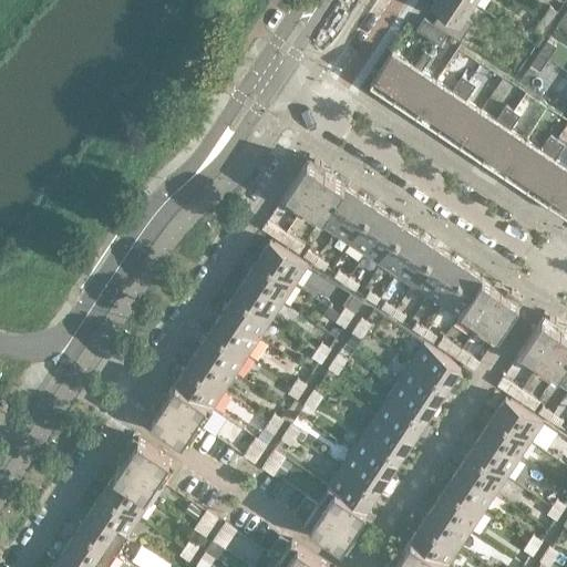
[(464,16),(474,1),(471,0),(434,0),(432,4),(441,10),(467,28),(472,21),(464,16)]
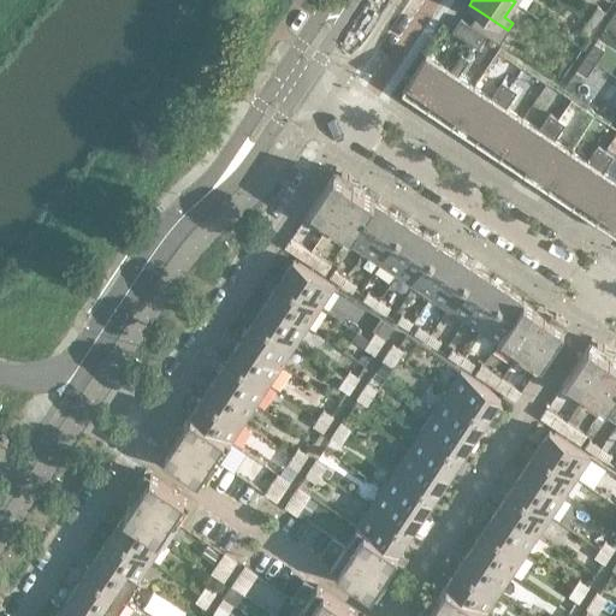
[(598,24),(606,11),(597,5),(588,18),(598,24)]
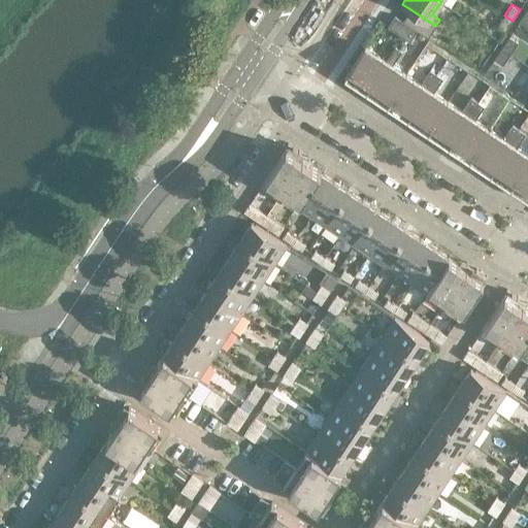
[(435,26),(410,9),(403,21),(418,30),(428,37),(435,26)]
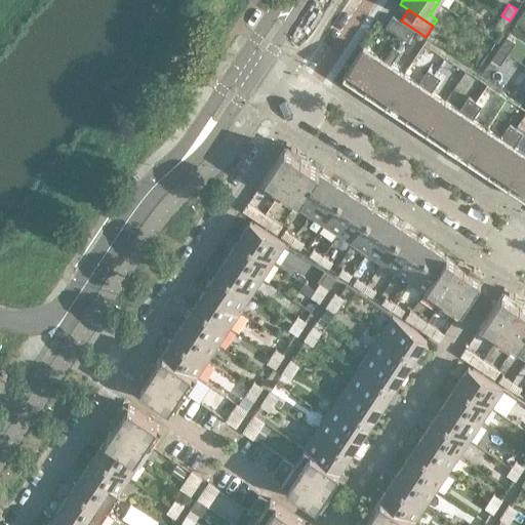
[(524,27),(524,26),(524,10),(523,10),(516,22),(524,27)]
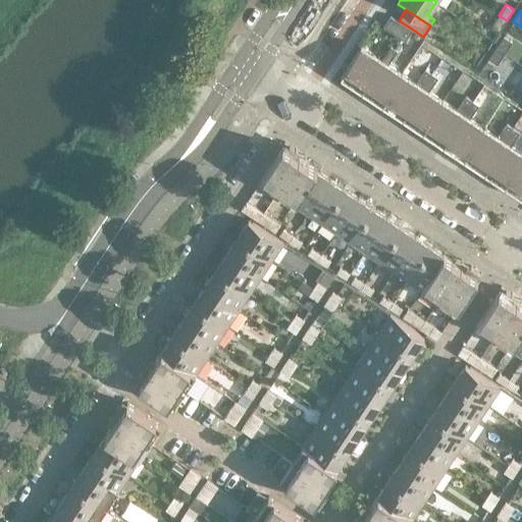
[(413,30),(399,20),(390,14),(383,25),(406,40),(413,30)]
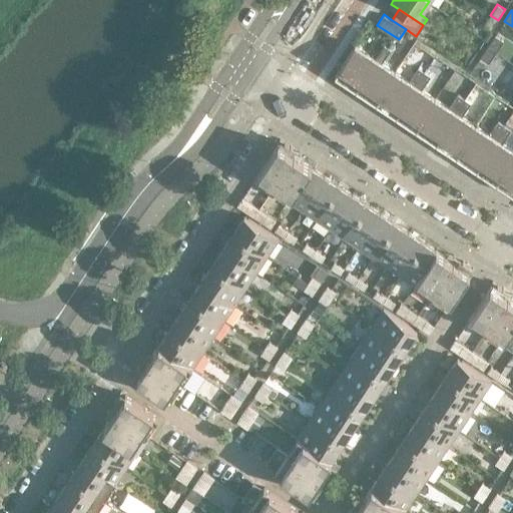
[(491,30),(498,20),(490,15),(483,25),(491,30)]
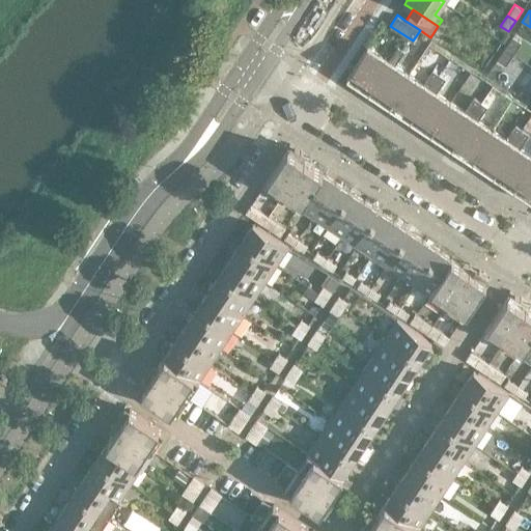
[(513,53),(521,42),(512,36),(505,48),(513,53)]
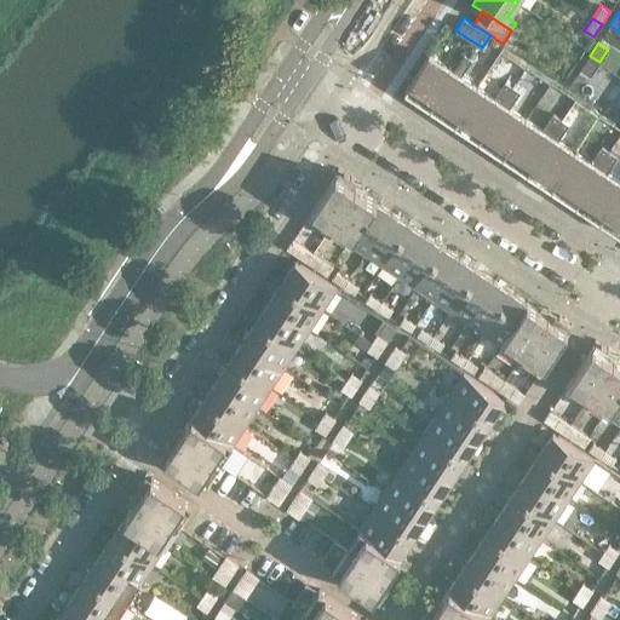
[(430,107),(453,70),(429,53),(405,90),(430,107)]
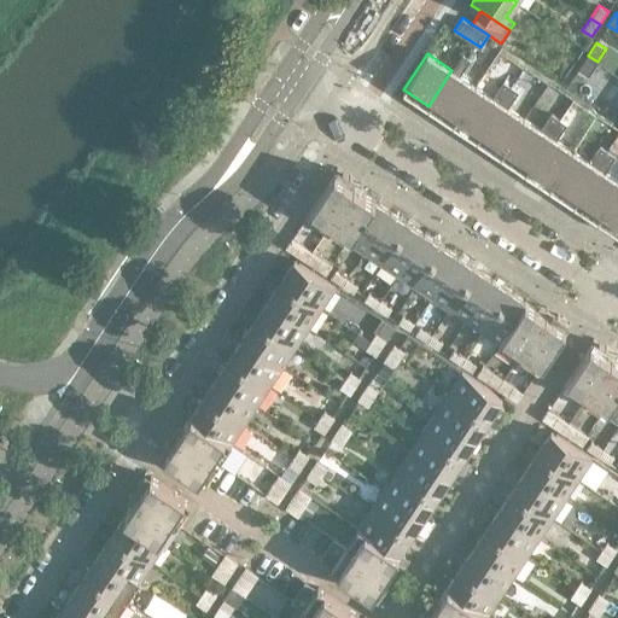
[(459,75),(470,60),(462,56),(452,70),(459,75)]
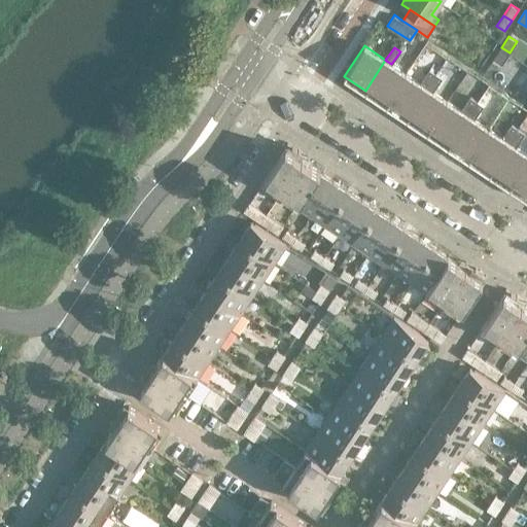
[(502,64),(510,53),(501,47),(493,59),(502,64)]
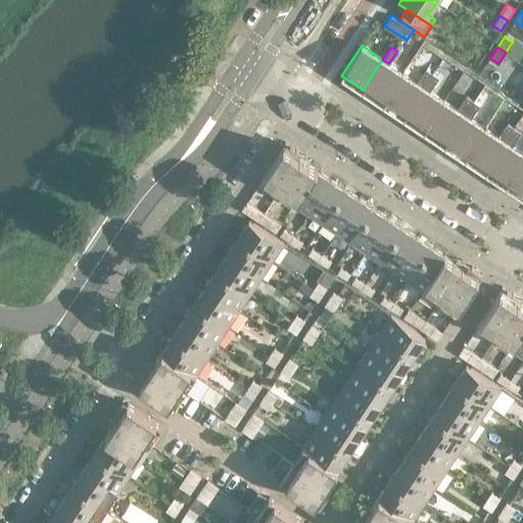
[(402,73),(388,63),(382,59),(363,90),(379,100),(378,102),(381,105),(402,73)]
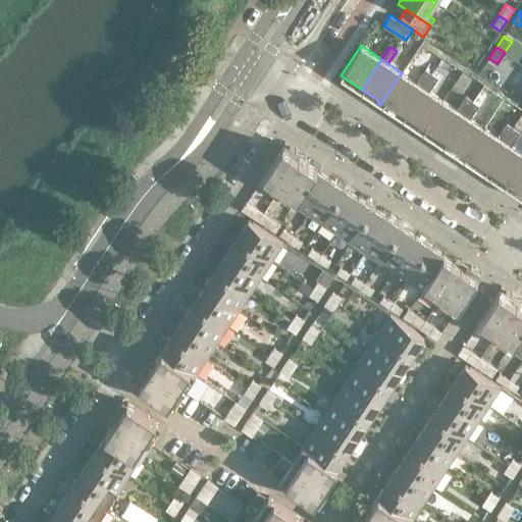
[(422,87),(430,73),(424,69),(416,83),(422,87)]
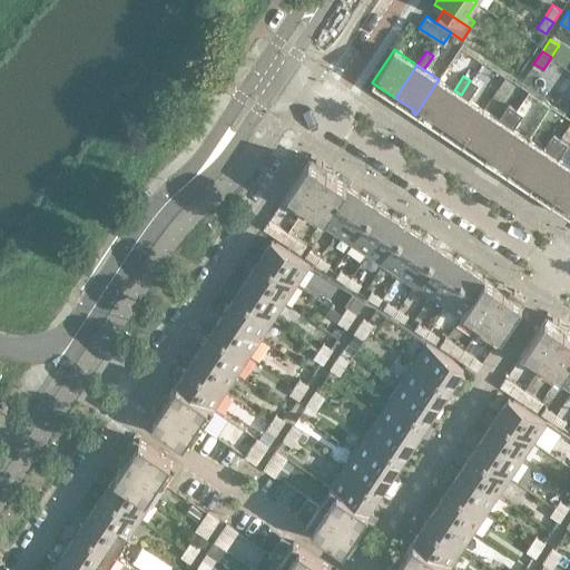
[(461,95),(454,90),(439,79),(415,115),(420,117),(421,116),(440,127),(461,95)]
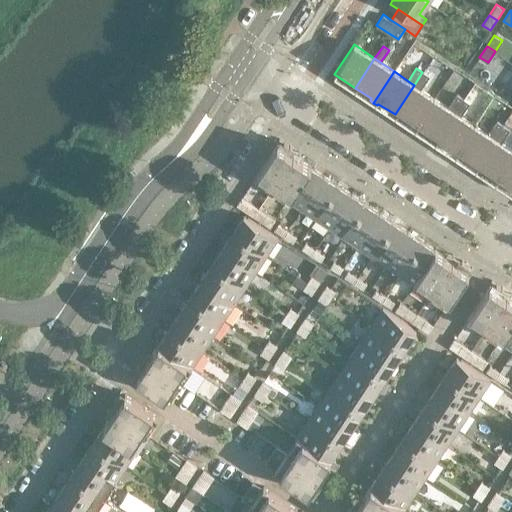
[(420,89),(429,76),(422,72),(414,85),(420,89)]
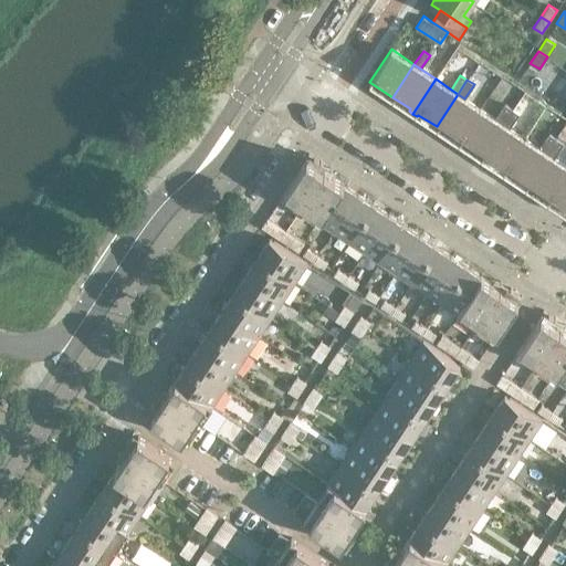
[(480,108),(464,98),(458,94),(437,126),(454,138),(453,140),(457,143),(480,108)]
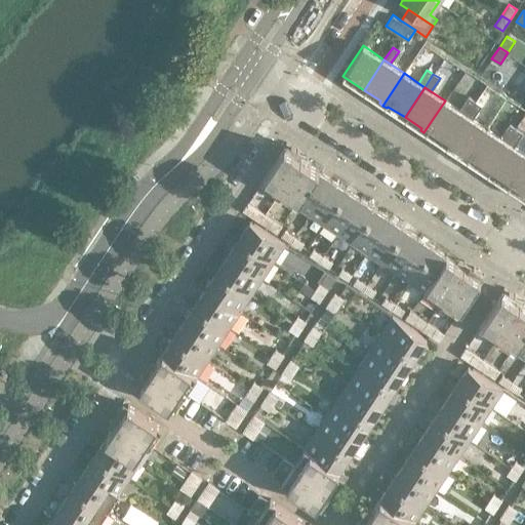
[(467,115),(475,102),(469,97),(459,110),(467,115)]
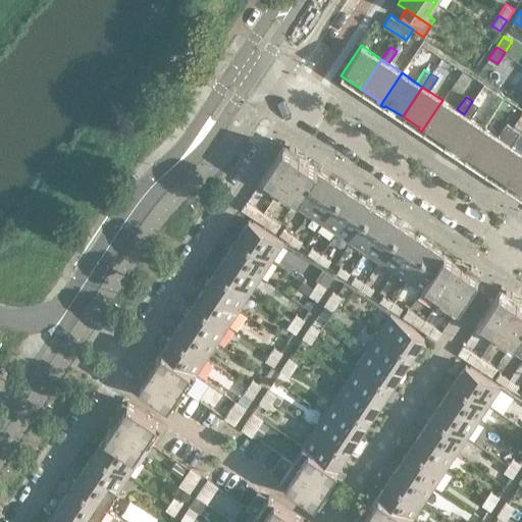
[(464,114),(457,109),(442,100),(421,132),(425,135),(426,133),(444,144),(464,114)]
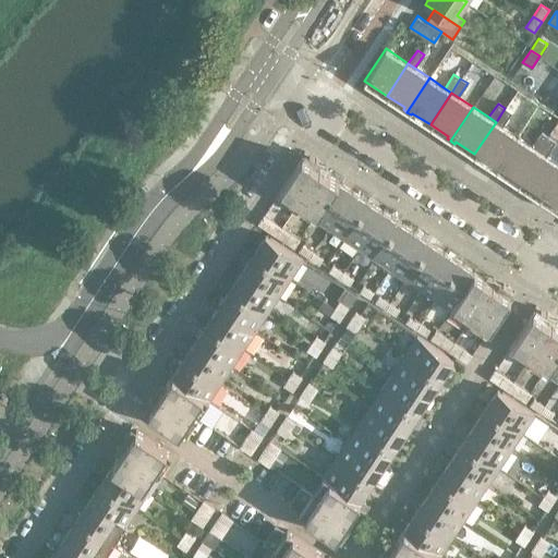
[(502,126),(511,112),(505,108),(496,122),(502,126)]
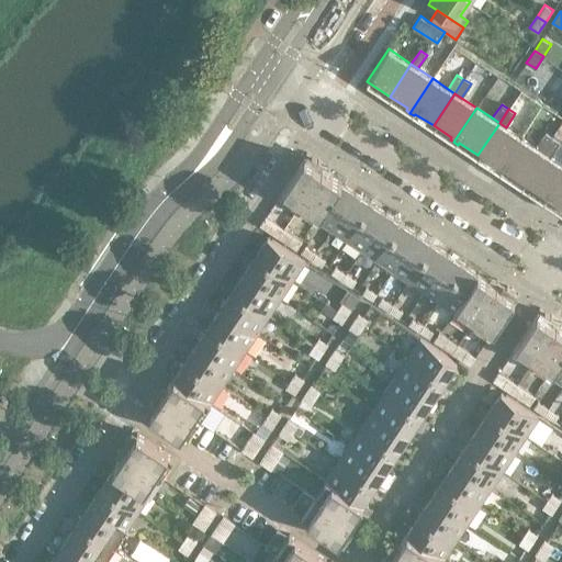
[(521,137),(506,127),(499,123),(478,155),(495,167),(494,169),(498,171),(521,137)]
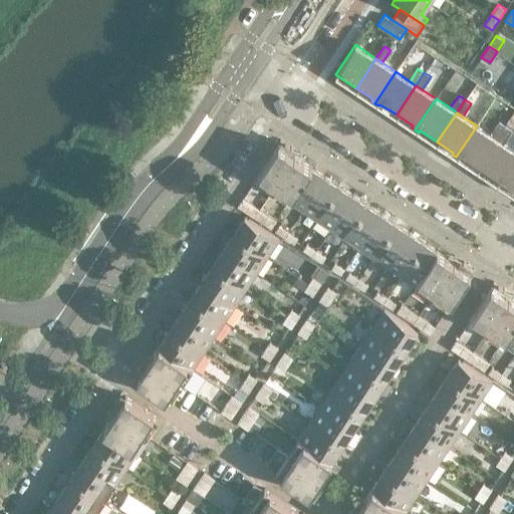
[(497,139),(505,126),(499,122),(490,135),(497,139)]
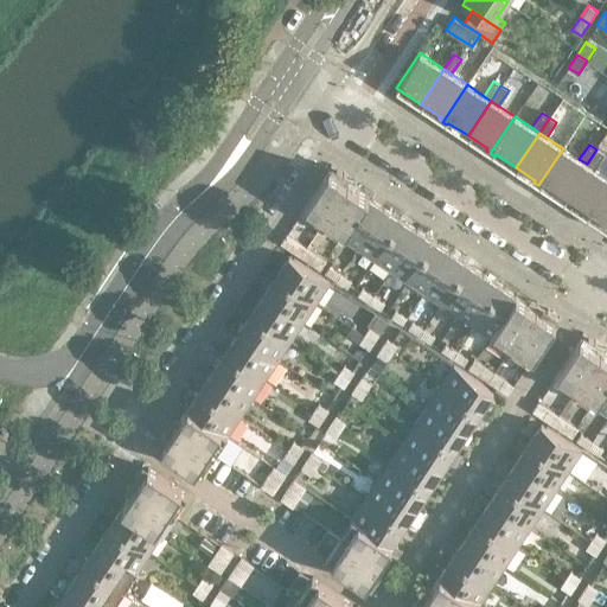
[(587,164),(579,159),(563,148),(538,185),(543,189),(544,186),(563,199),(587,164)]
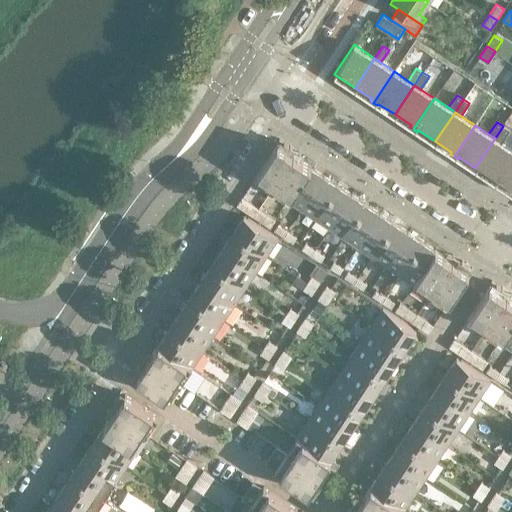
[(501,142),(509,130),(503,126),(495,138),(501,142)]
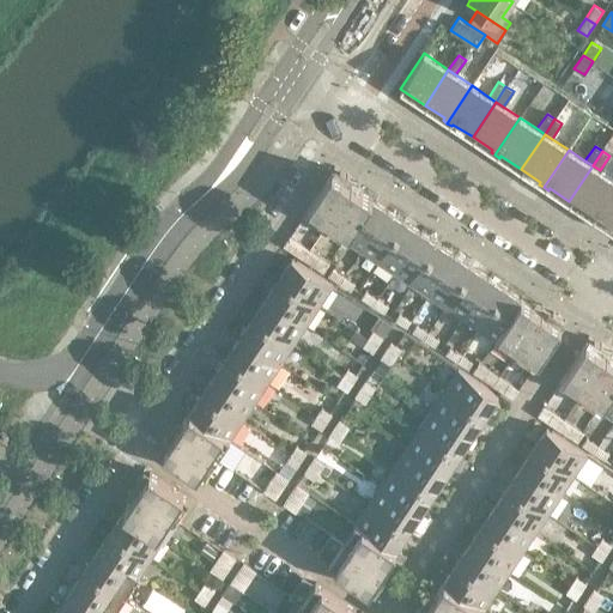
[(612,186),(612,178),(600,170),(593,165),(569,201),(588,214),(587,216),(592,219),(612,186)]
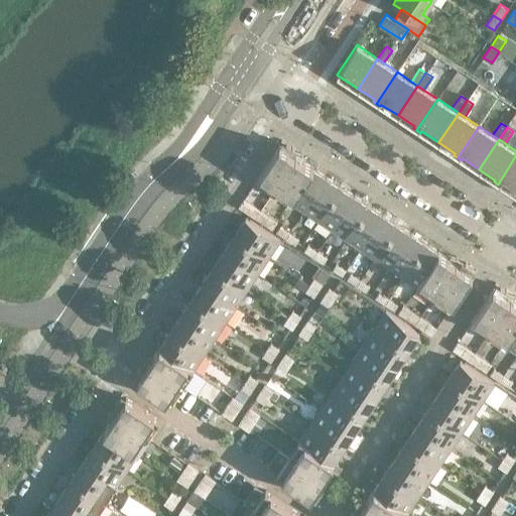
[(289,201),(312,166),(280,144),(257,178),(289,201)]
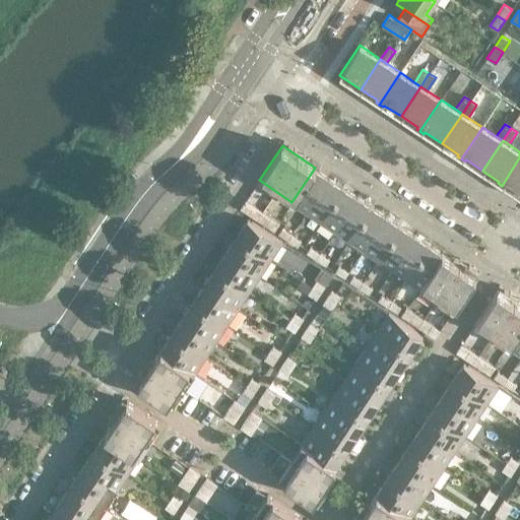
[(306,212),(329,177),(315,168),(291,202),(306,212)]
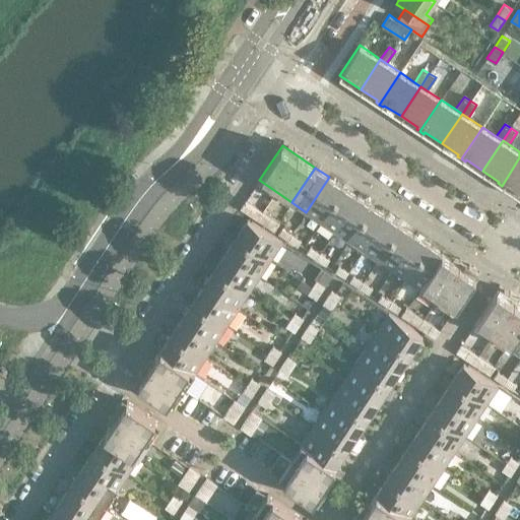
[(320,221),(343,187),(329,177),(306,212),(320,221)]
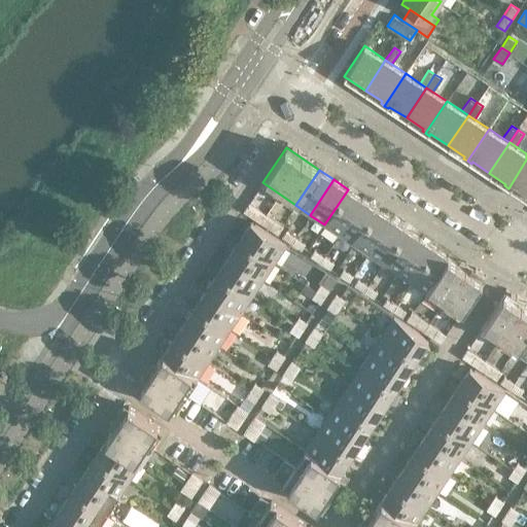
[(339,234),(362,199),(348,189),(324,224),(339,234)]
